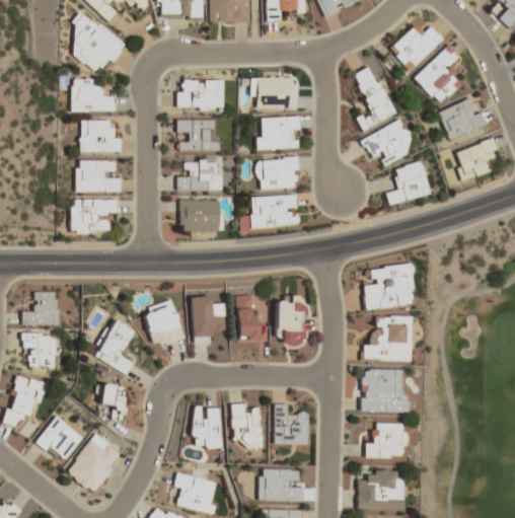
[(83,0),(107,21),(119,10),(117,8),(124,0),(126,0),(141,13),(151,2),(148,0),(83,0)]
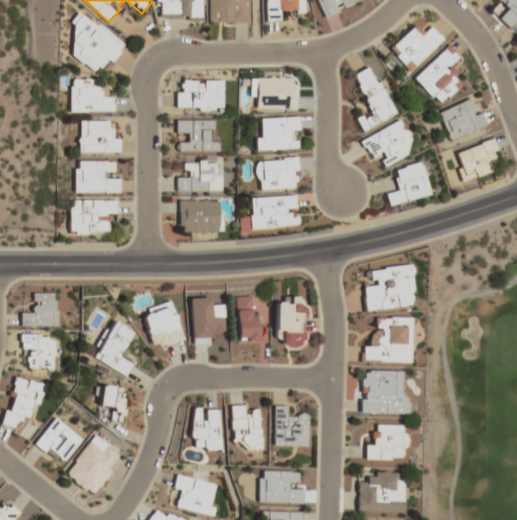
[(163,18),(204,18),(204,0),(155,0),(155,1),(163,1),(163,18)]
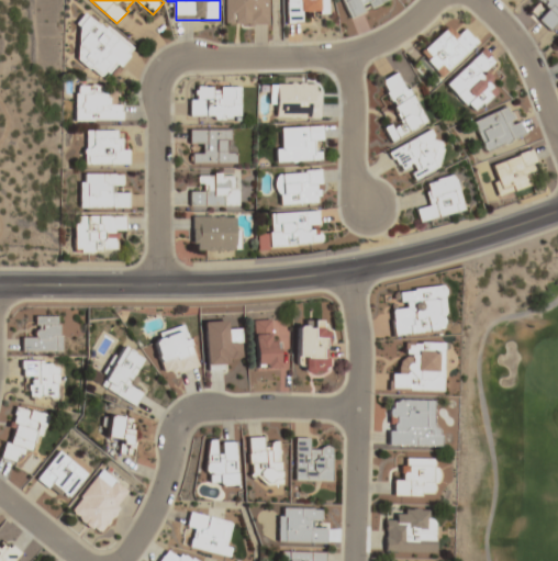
[(226,0),(227,24),(272,24),(271,0),(226,0)]
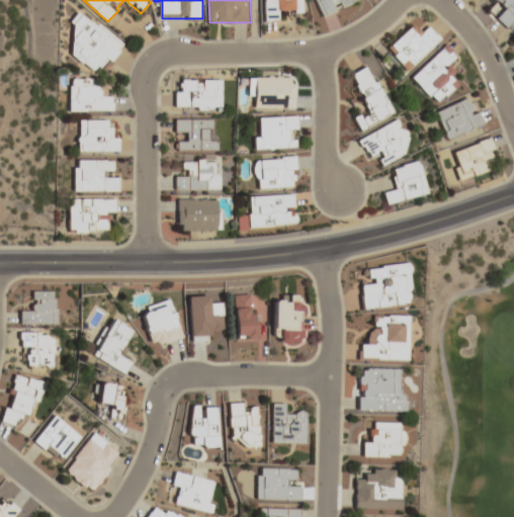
[(264,0),(265,20),(284,19),(284,13),(304,13),(304,0),(264,0)]
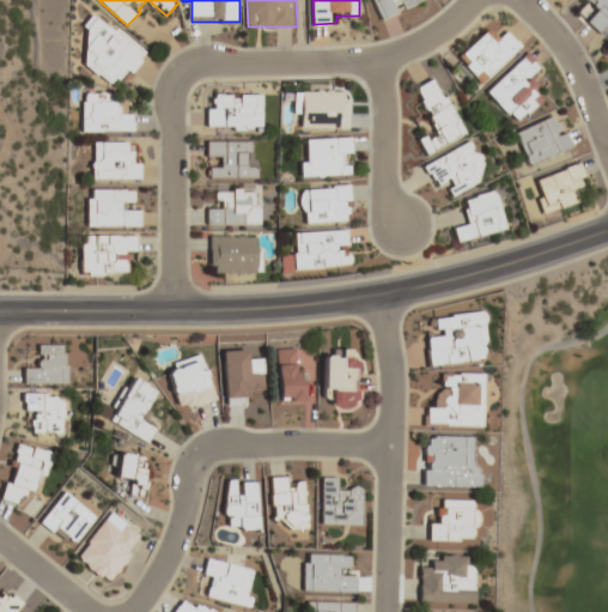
[(423,1),(421,0),(372,0),(382,19),(423,1)]
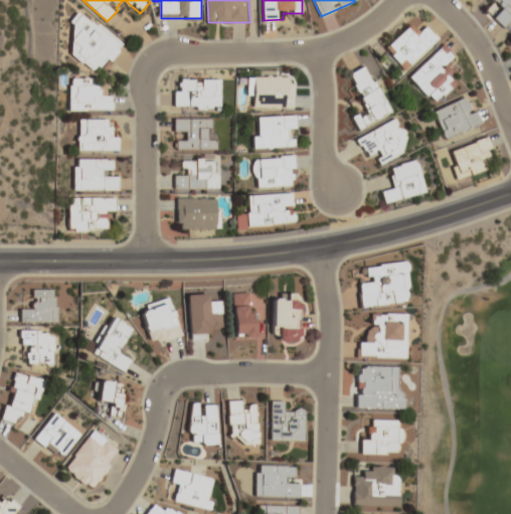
[(494,0),(504,8),(496,18),(506,28),(510,22),(510,0),(494,0)]
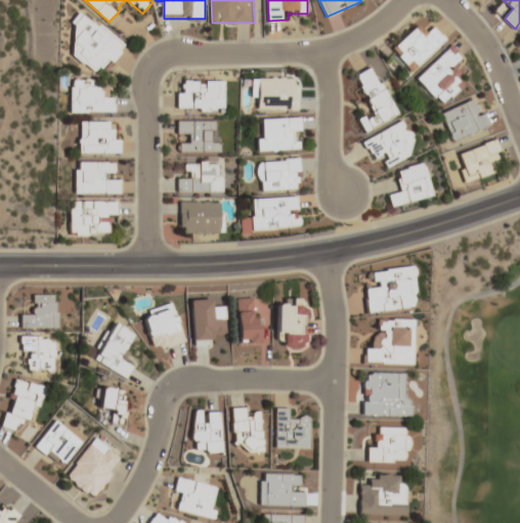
[(67,52),(102,76),(125,42),(80,11),(71,24),(81,31),(67,52)]
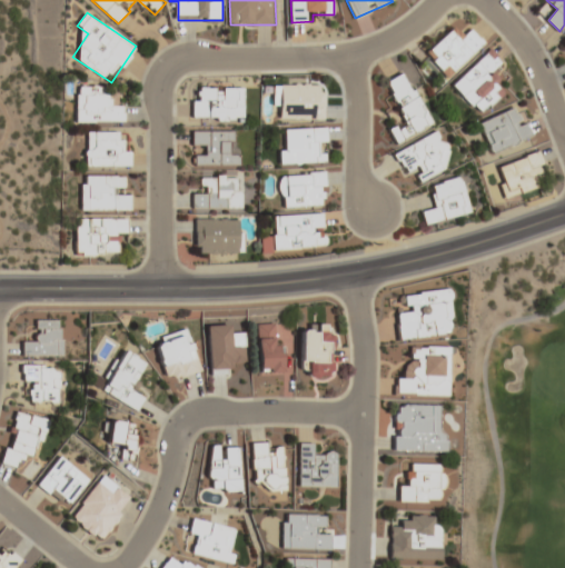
[(426,53),(449,78),(487,42),(472,27),(464,33),(456,26),(426,53)]
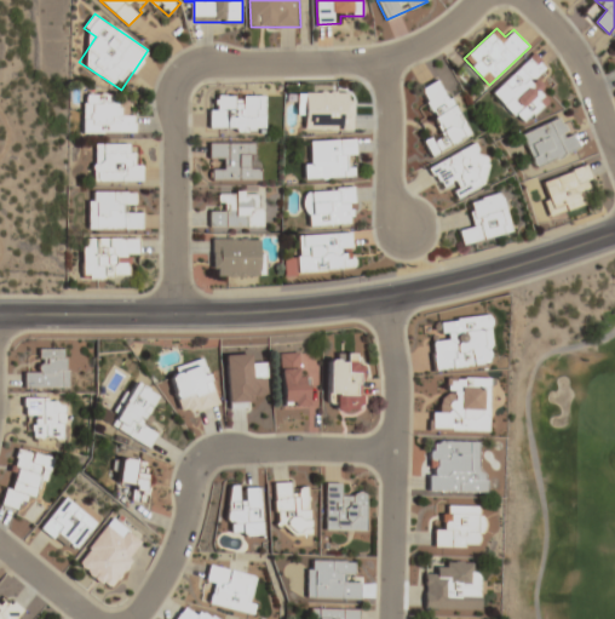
[(493,92),(523,125),(551,98),(535,81),(550,68),(535,53),(493,92)]
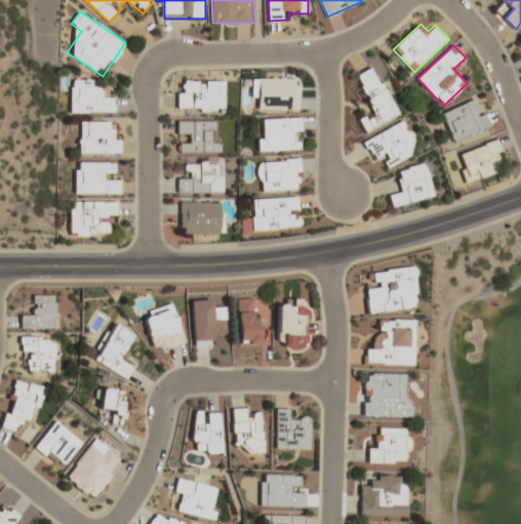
[(401,113),(374,66),(356,75),(376,111),(361,120),(367,132),(401,113)]
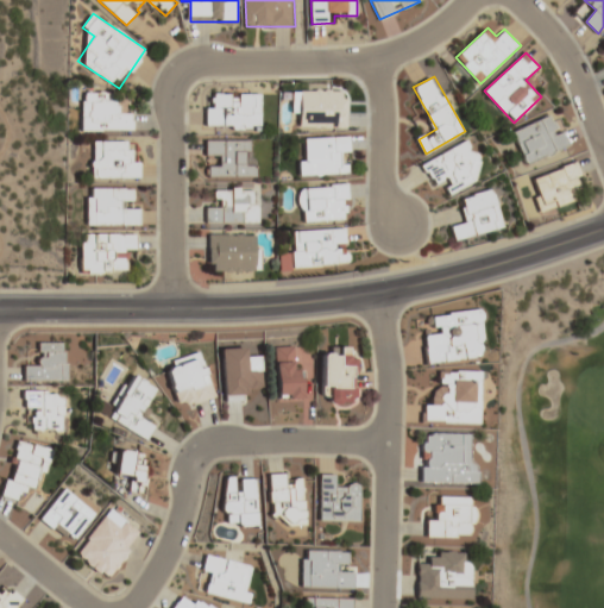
[(348,89),(296,89),(296,127),(348,127),(348,89)]
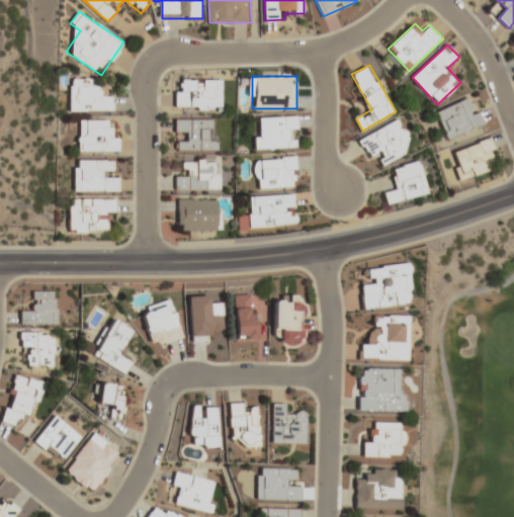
[(71,111),(115,111),(115,89),(102,88),(102,77),(71,77),(71,111)]
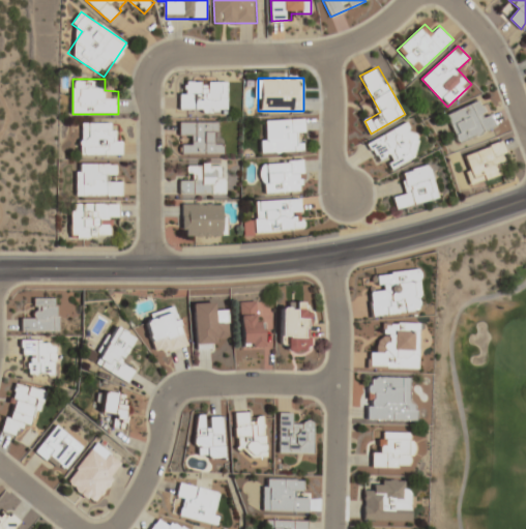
[(180,113),(229,113),(229,80),(188,80),(188,89),(180,89),(180,113)]
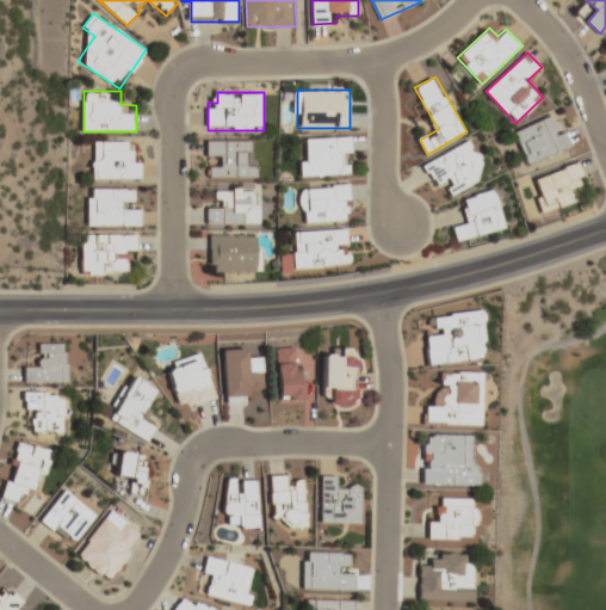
[(574,147),(558,112),(515,131),(531,165),(574,147)]
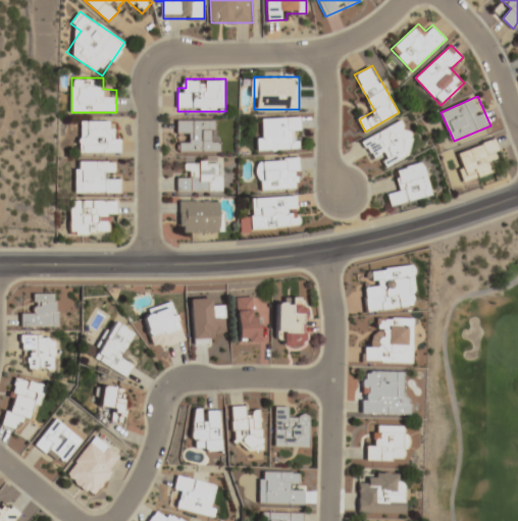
[(259,116),(259,151),(301,151),(301,116),(259,116)]
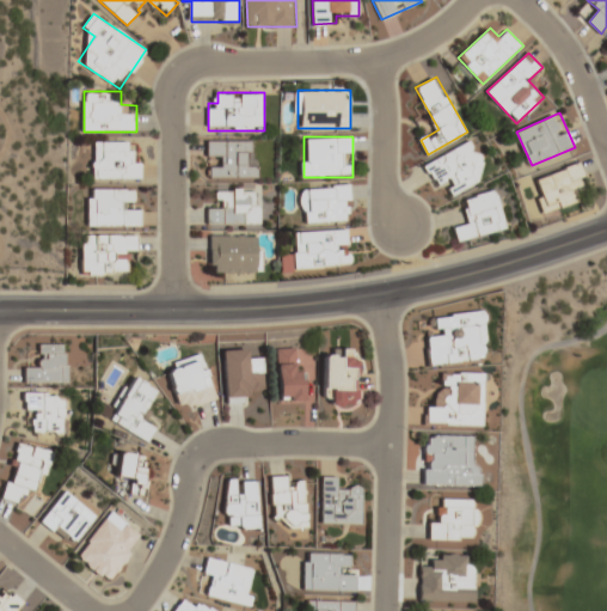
[(210,165),(210,178),(259,178),(259,140),(209,140),(209,156),(221,156),(221,165),(210,165)]
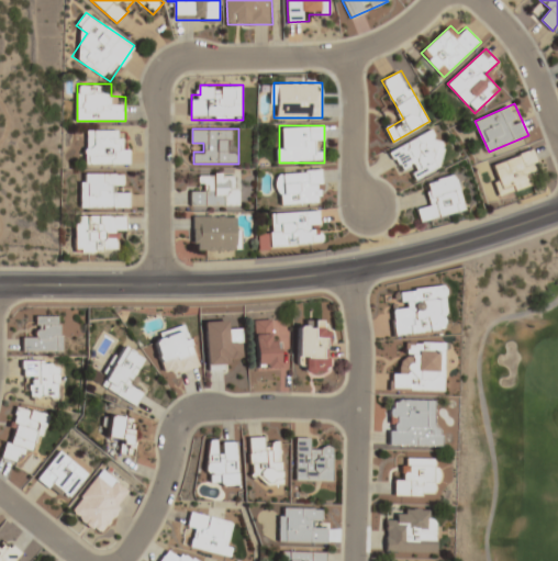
[(389,150),(400,174),(412,168),(417,179),(450,163),(434,128),(389,150)]
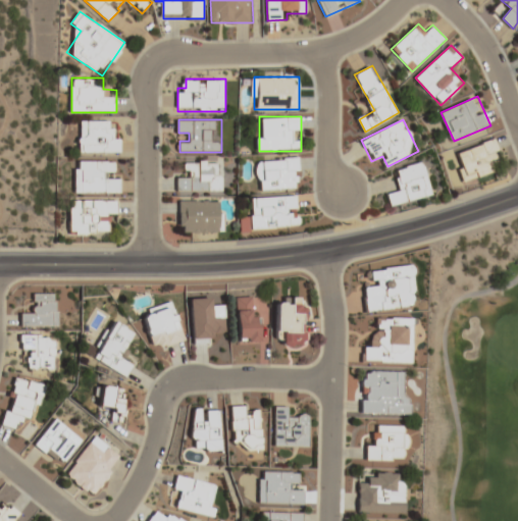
[(119,153),(119,120),(80,120),(80,153),(119,153)]
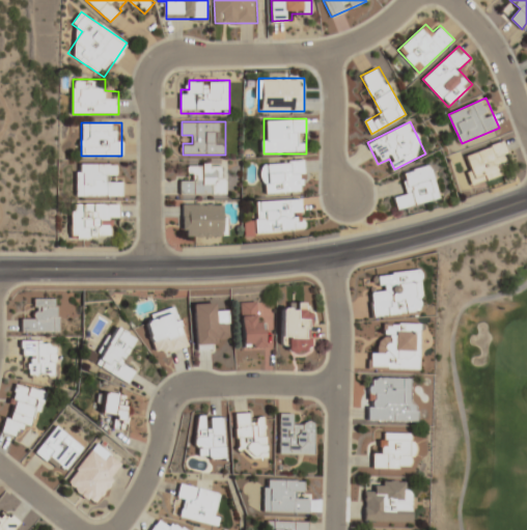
[(502,164),(511,161),(506,141),(464,154),(473,186),(505,175),(502,164)]
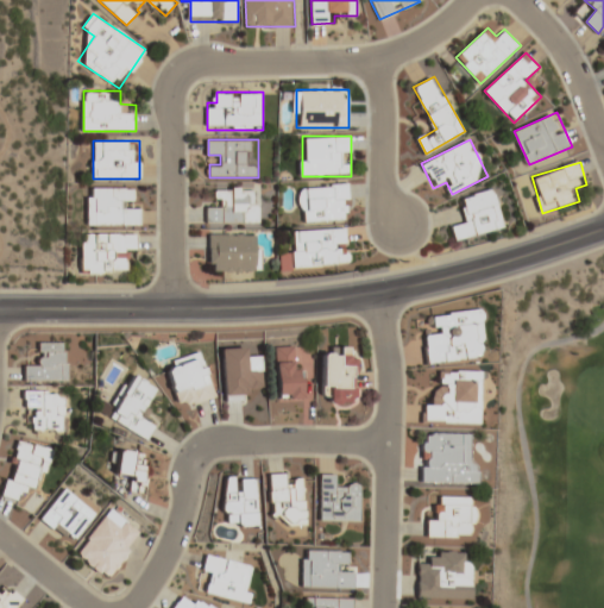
[(302,185),(303,221),(351,220),(351,183),(302,185)]
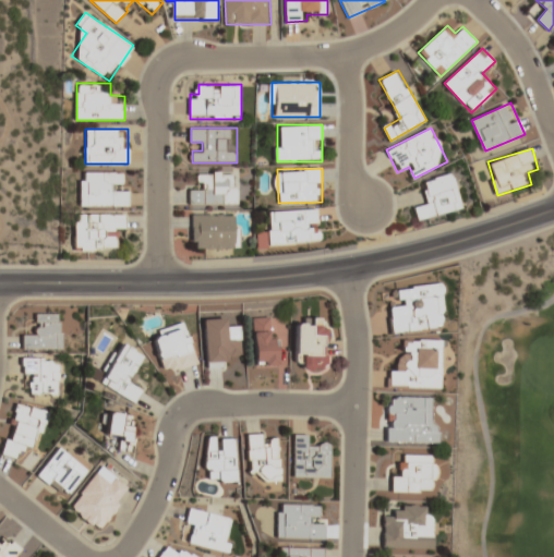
[(239,206),(239,171),(202,171),(202,184),(191,184),(191,206),(239,206)]
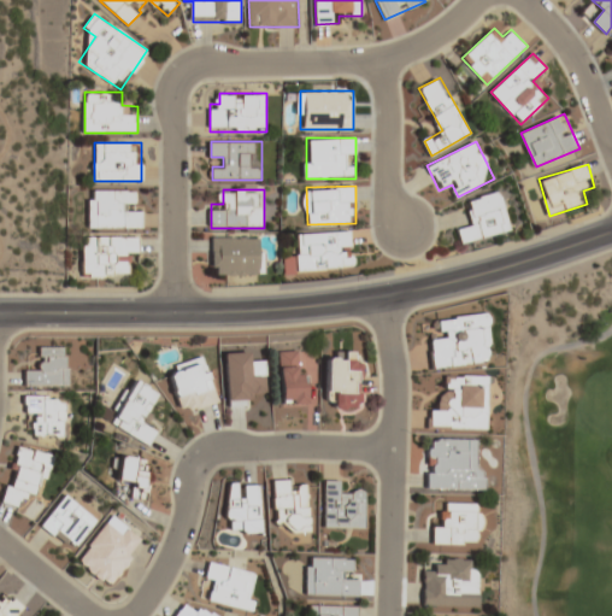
[(141,230),(141,192),(90,192),(90,230),(141,230)]
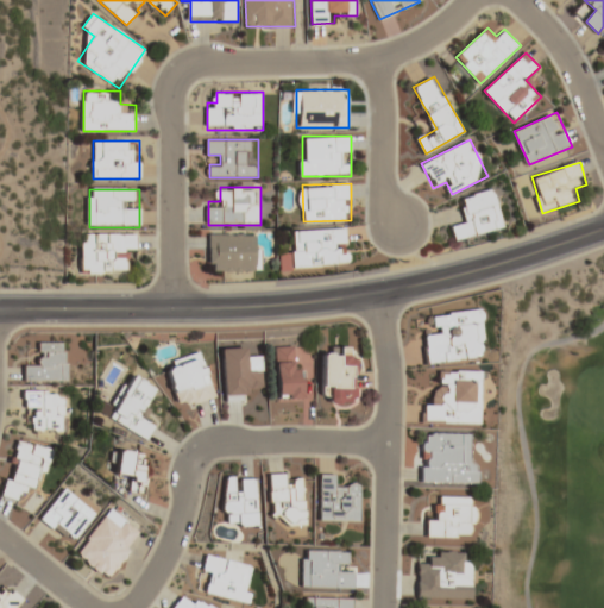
[(459,196),(465,225),(453,227),(457,239),(505,229),(497,189),(459,196)]
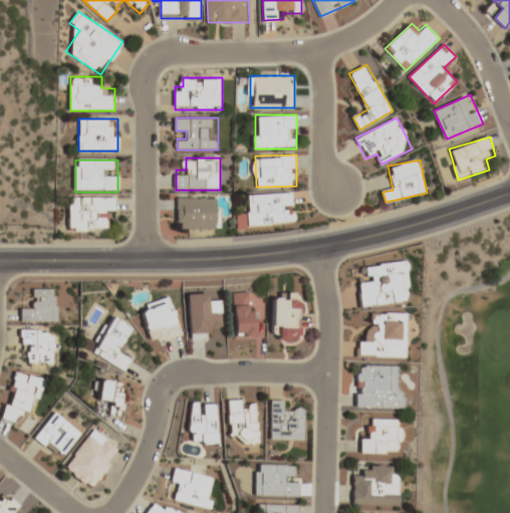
[(249,225),(295,223),(294,192),(247,194),(249,225)]
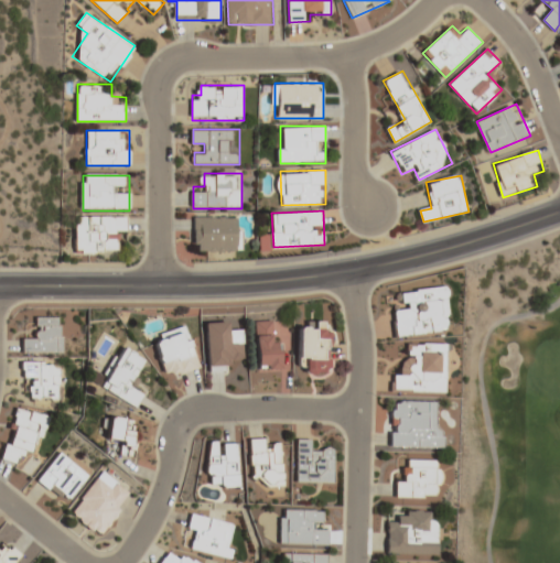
[(76,253),(118,253),(118,229),(129,229),(129,215),(76,215),(76,253)]
